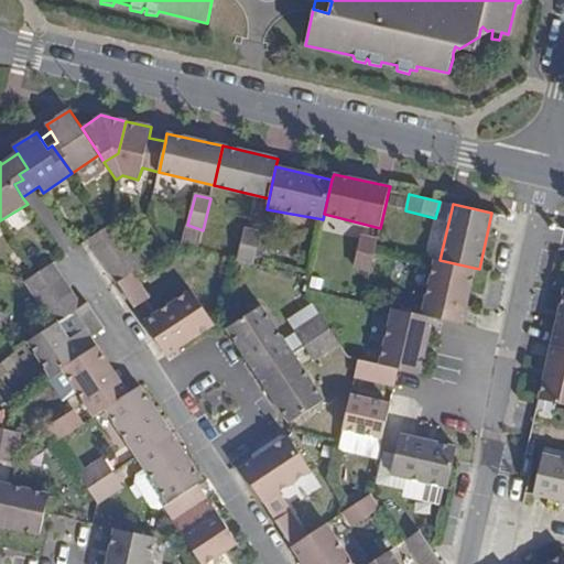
[(125,237),(115,223),(107,227),(89,239),(98,255),(125,237)]
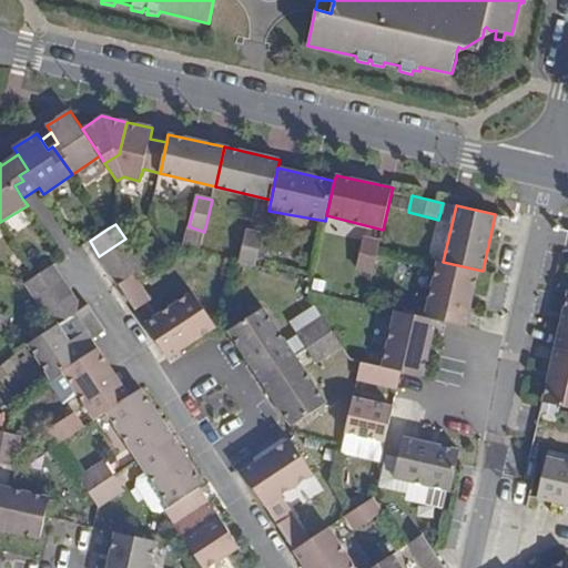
[(255,264),(263,234),(244,230),(239,261),(255,264)]
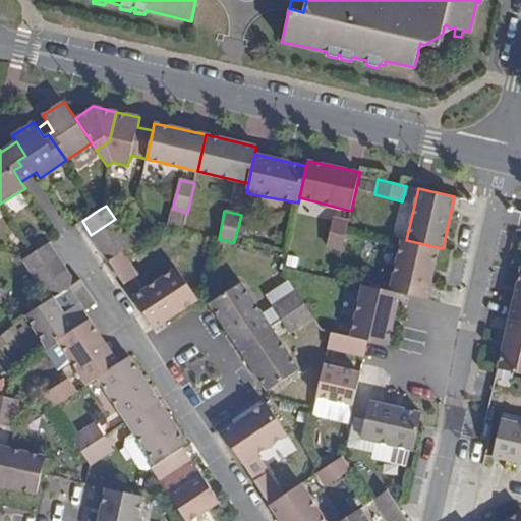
[(100,247),(123,232),(115,219),(91,235),(100,247)]
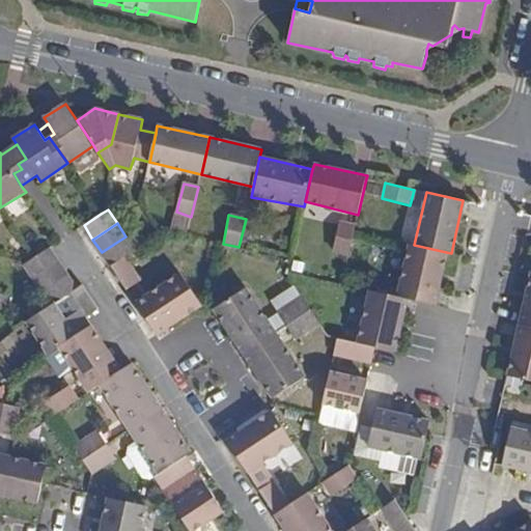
[(333,251),(348,255),(354,231),(355,226),(339,223),(333,251)]
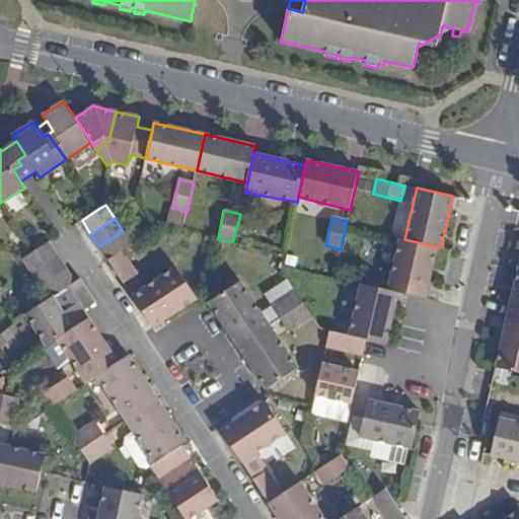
[(108,261),(120,252),(132,244),(123,231),(99,246),(108,261)]
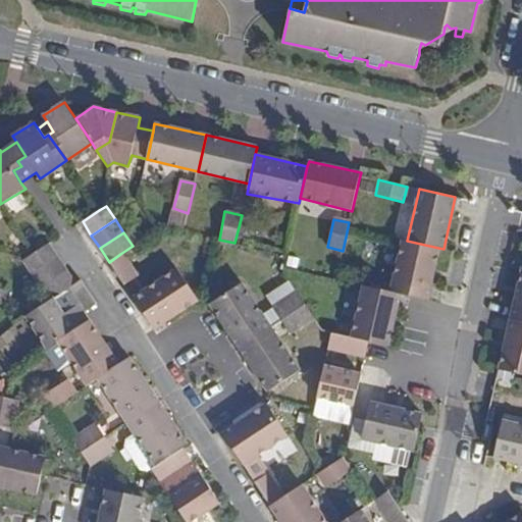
[(400,294),(427,300),(434,267),(438,248),(407,241),(402,240),(389,292),(400,294)]
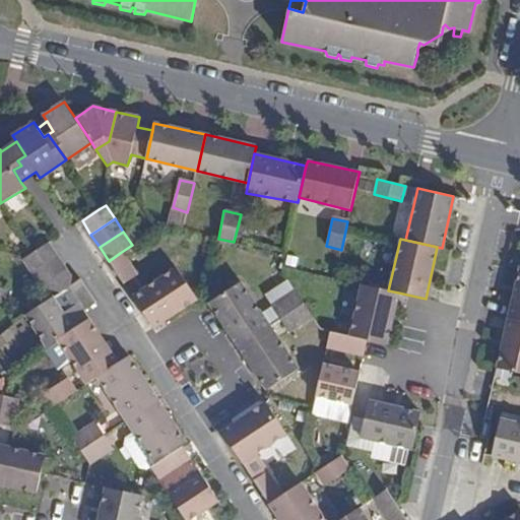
[(57,256),(48,243),(31,254),(24,259),(34,272),(57,256)]
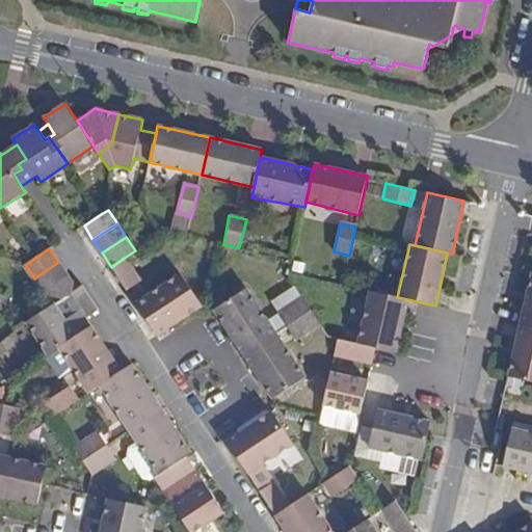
[(139,283),(123,259),(111,267),(127,290),(139,283)]
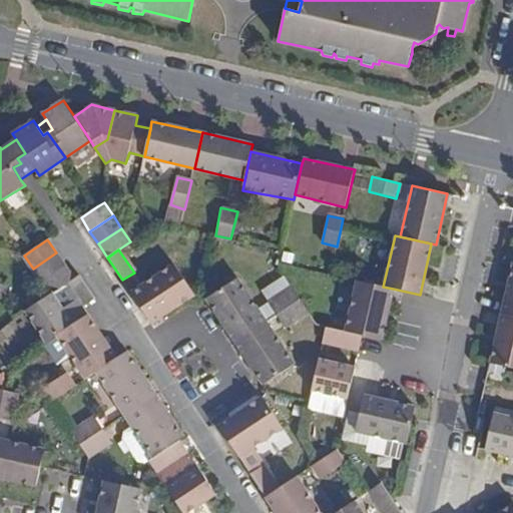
[(41,282),(65,266),(56,252),(33,269),(41,282)]
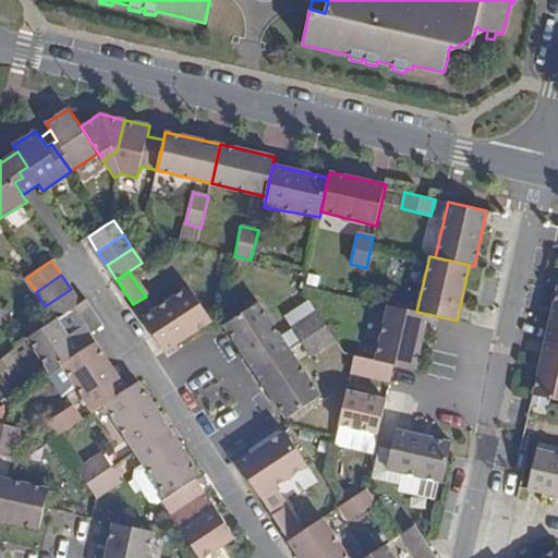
[(557,342),(557,284),(552,312),(545,340),(557,342)]
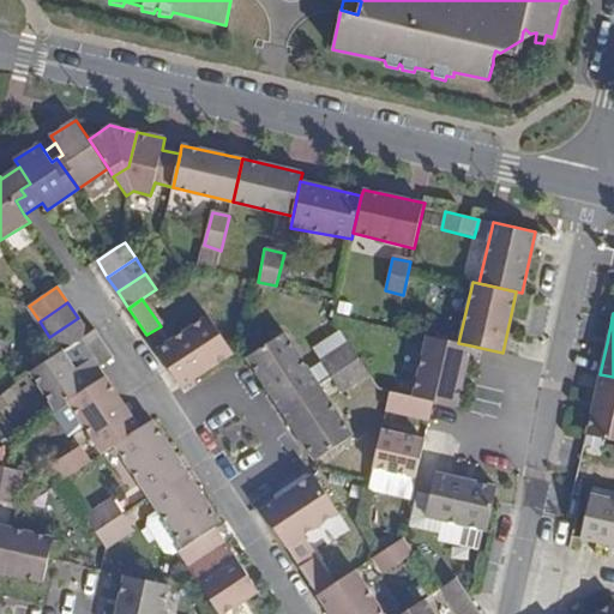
[(156,350),(181,389),(233,354),(209,315),(156,350)]
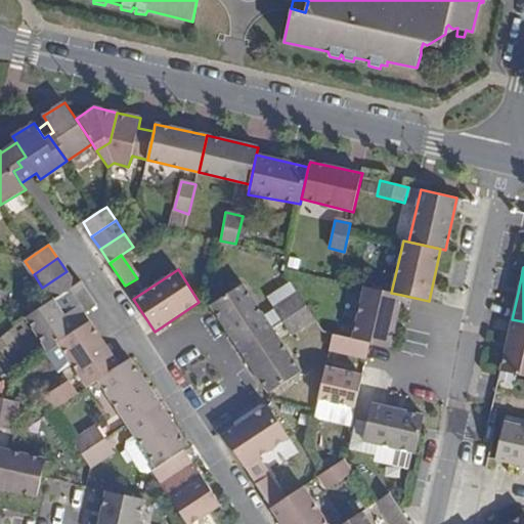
[(75,286),(67,271),(42,288),(51,301),(53,300),(68,291),(75,286)]
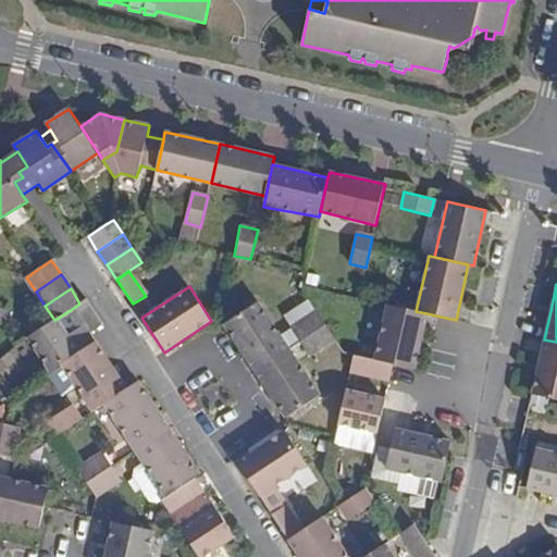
[(87,298),(79,304),(72,309),(89,333),(103,324),(87,298)]
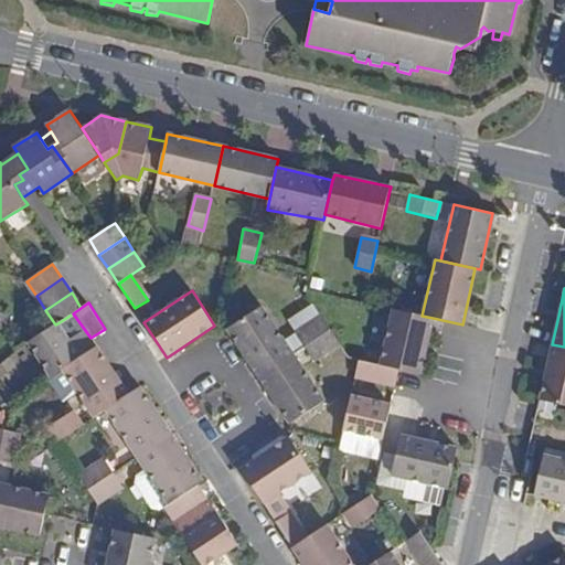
[(226,330),(258,377),(258,376),(292,354),(260,306),(226,330)]
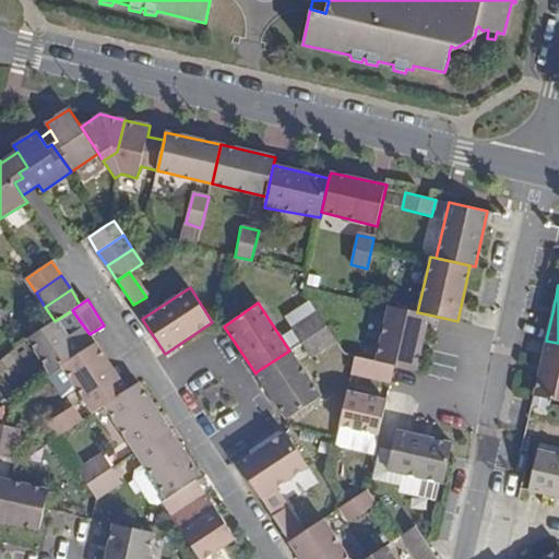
[(388,306),(376,361),(395,366),(415,370),(421,341),(428,314),(417,312),(388,306)]
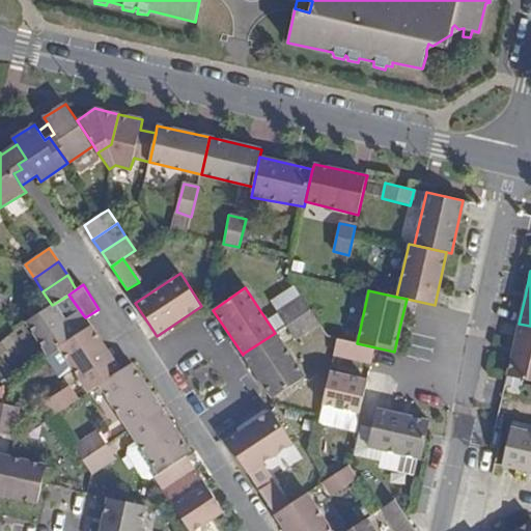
[(310,309),(302,298),(277,313),(285,326),(310,309)]
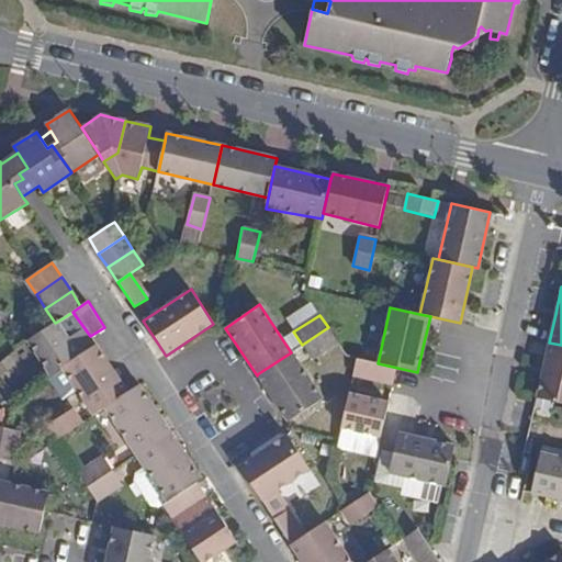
[(80,356),(57,322),(55,323),(27,341),(49,375),(62,368),(80,356)]
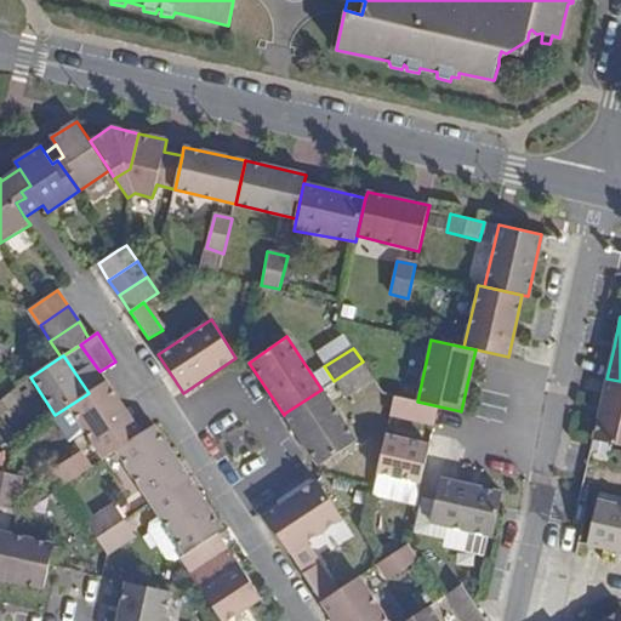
[(374,379),(363,362),(334,381),(345,396),(374,379)]
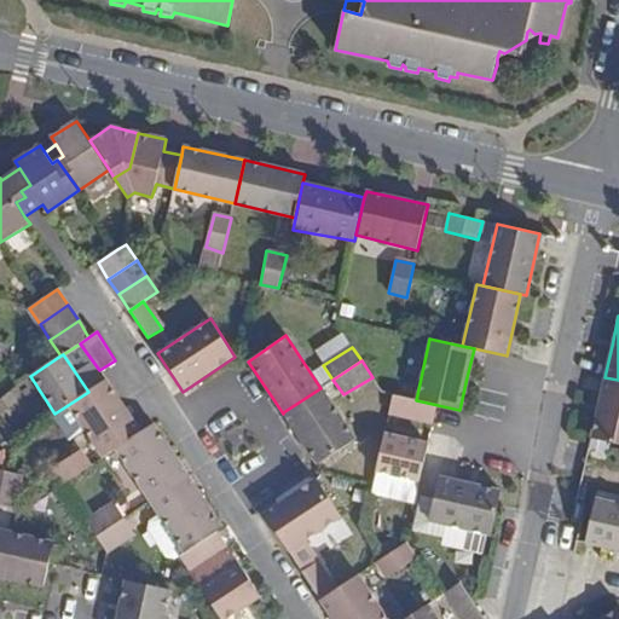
[(618,380),(605,377),(599,404),(591,438),(618,444),(618,380)]
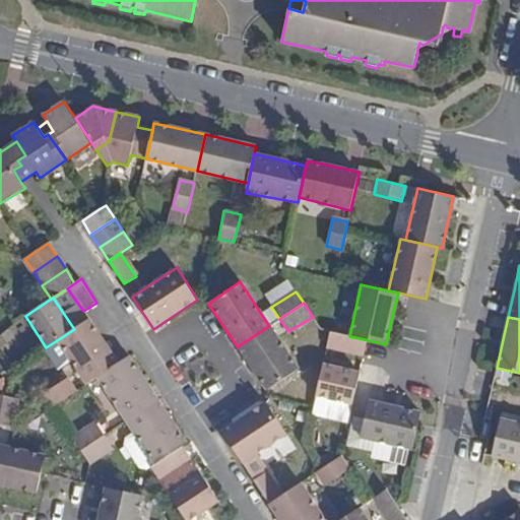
[(85,385),(96,378),(119,364),(89,319),(74,329),(57,340),(85,385)]
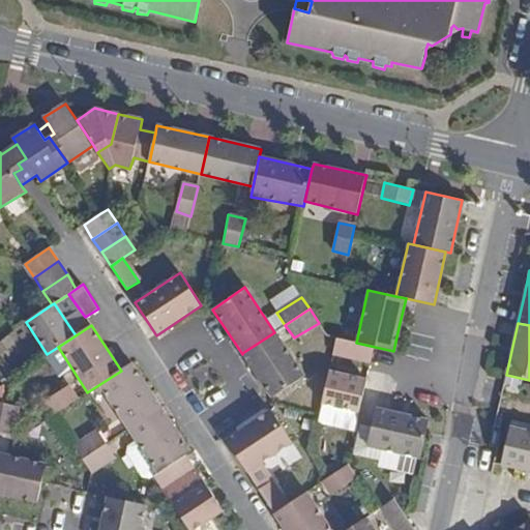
[(303,376),(274,332),(242,353),(270,398),(303,376)]
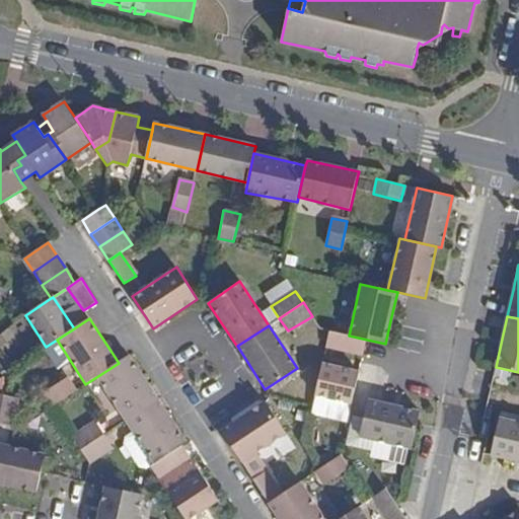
[(349,336),(329,330),(326,347),(363,355),(367,340),(349,336)]
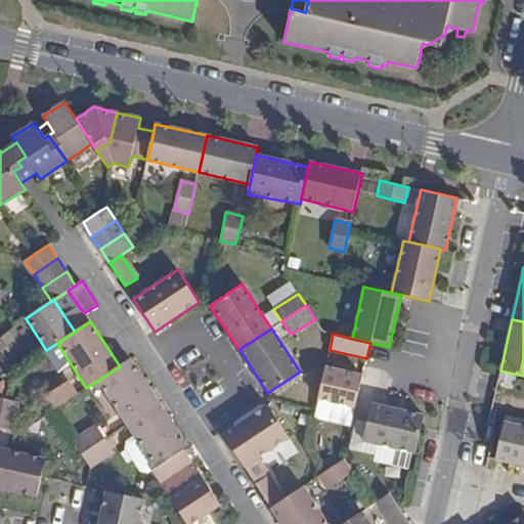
[(97,381),(127,425),(159,403),(130,359),(120,366),(97,381)]
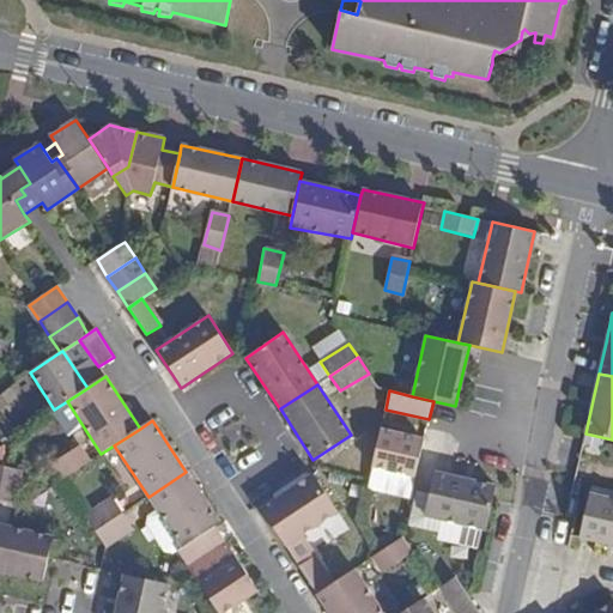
[(381,430),(372,467),(416,477),(424,441),(381,430)]
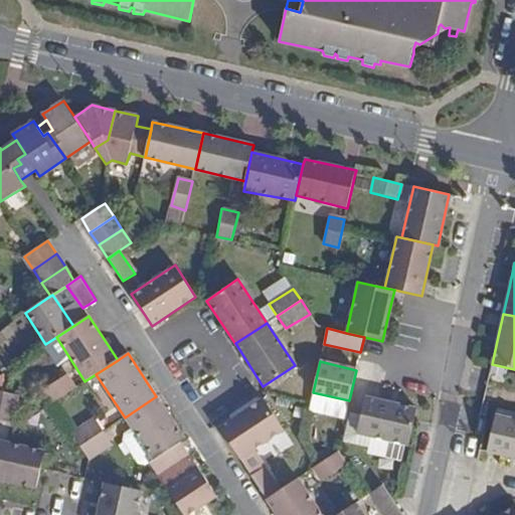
[(51,403),(75,388),(65,374),(42,390),(51,403)]
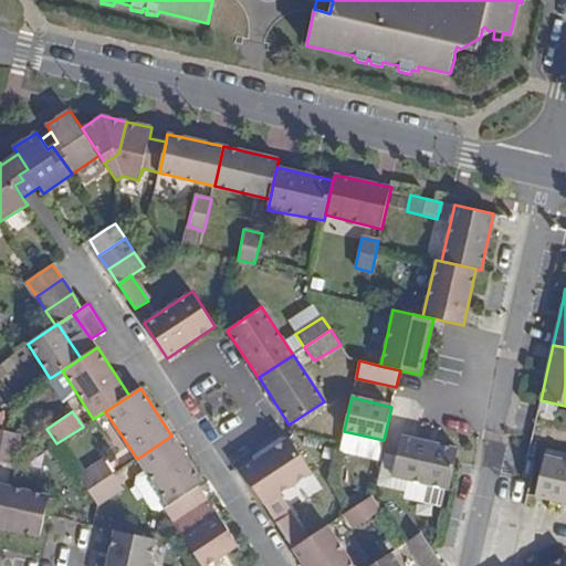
[(0,461),(13,464),(20,435),(4,431),(0,451),(0,461)]
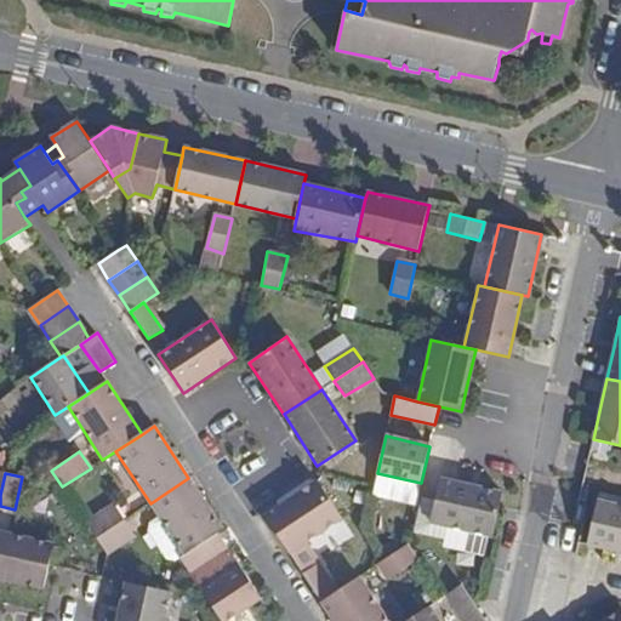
[(216,534),(223,529),(188,478),(151,503),(160,518),(184,556),(216,534)]
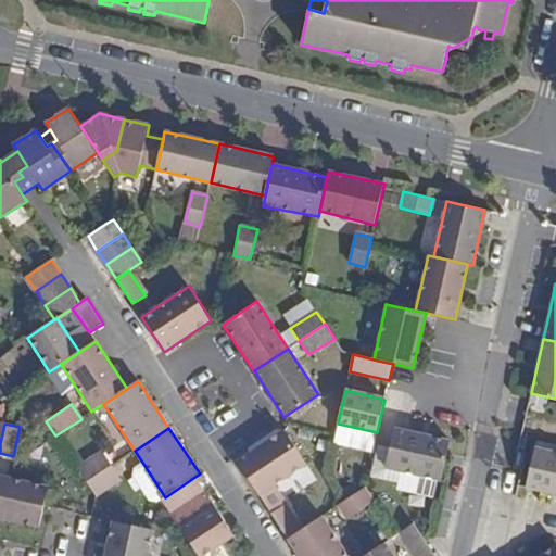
[(436,439),(394,429),(390,449),(384,468),(400,471),(438,480),(440,481),(447,442),(436,439)]
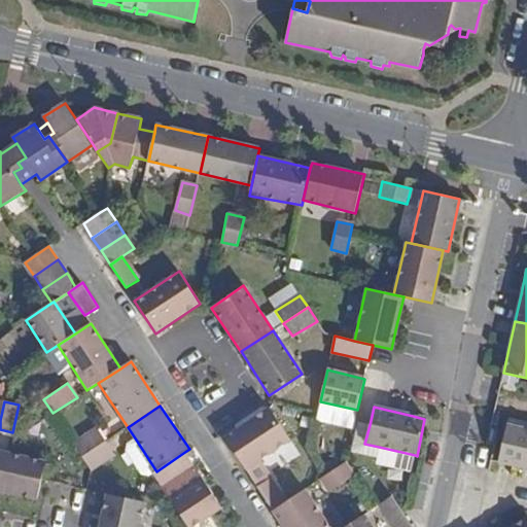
[(290,438),(269,409),(225,438),(245,468),(254,463),(290,438)]
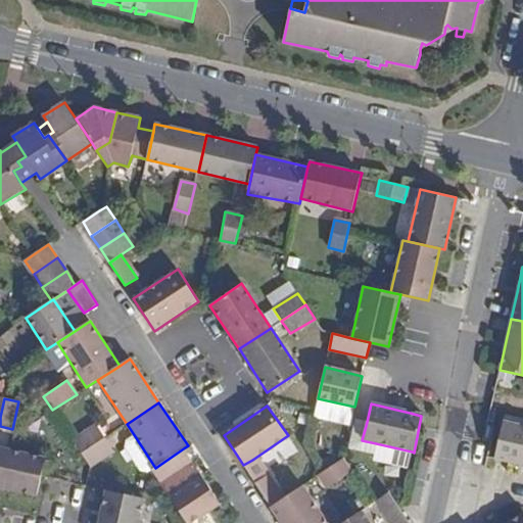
[(347,455),(374,460),(372,457),(374,455),(376,443),(362,440),(367,422),(355,419),(347,455)]
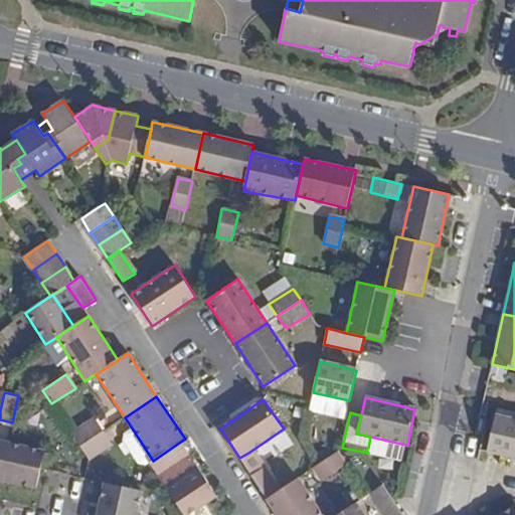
[(486,451),(514,458),(514,419),(493,414),(489,438),(486,451)]
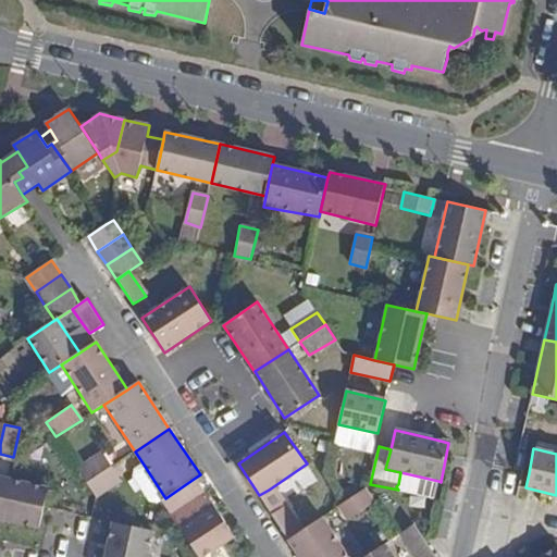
[(77,469),(87,482),(112,466),(103,453),(77,469)]
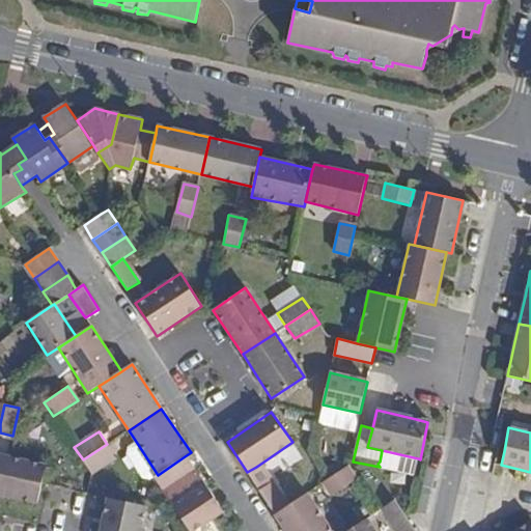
[(158,475),(137,443),(129,448),(127,455),(142,479),(149,480),(155,477),(158,475)]
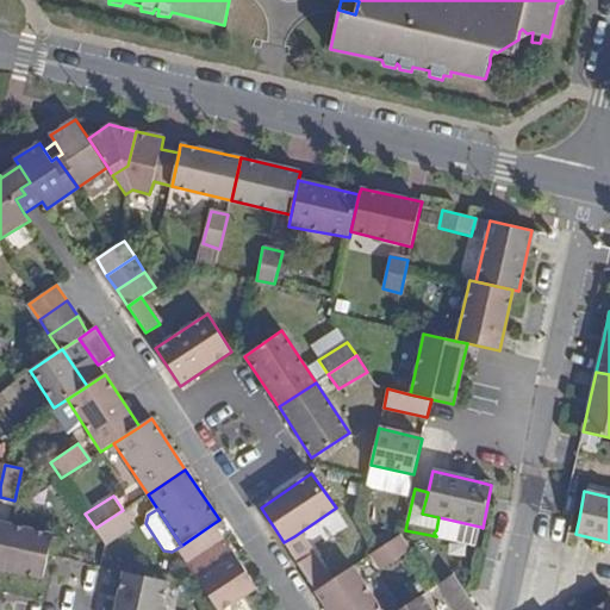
[(95,528),(105,543),(132,526),(123,510),(95,528)]
